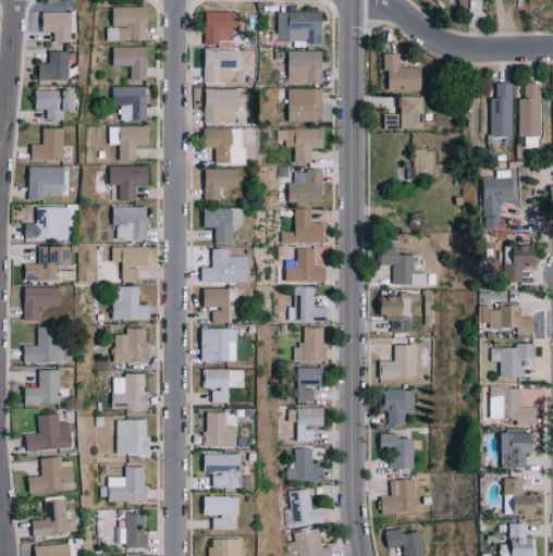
[(147,40),(147,8),(109,8),(109,41),(147,40)]
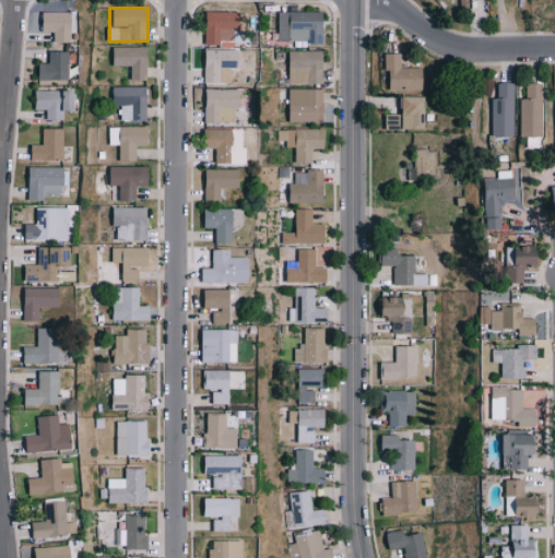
[(207,43),(238,44),(238,12),(207,11),(207,43)]
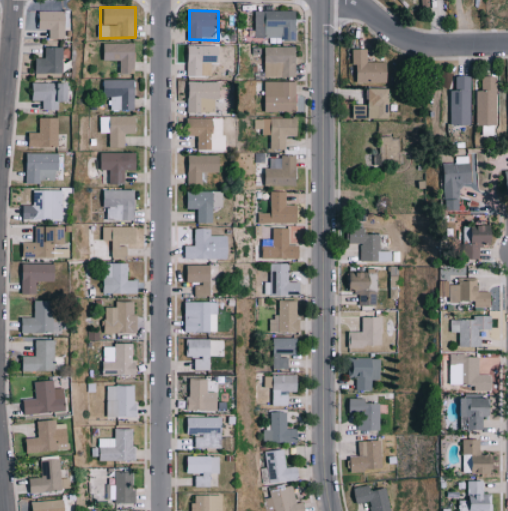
[(49,39),(64,40),(65,27),(68,28),(68,12),(37,11),(37,31),(49,31),(49,39)]
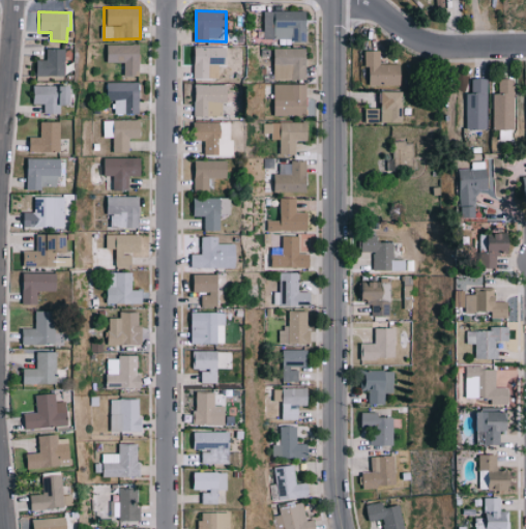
[(265,11),(265,40),(307,40),(308,11),(265,11)]
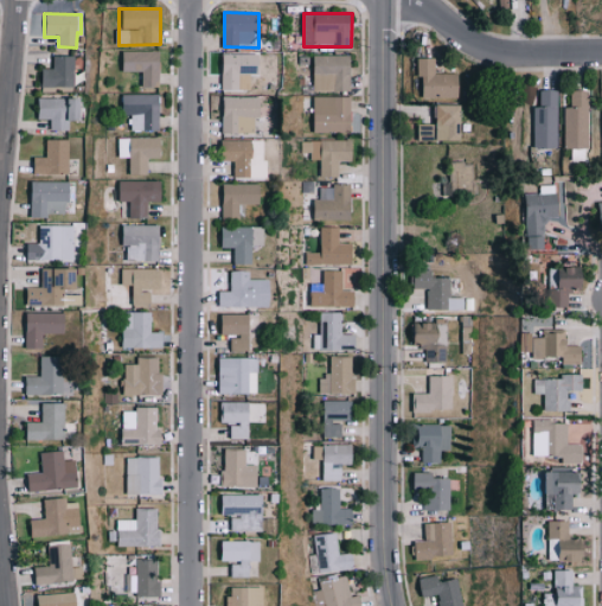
[(159,88),(159,51),(122,51),(122,71),(142,71),(142,88),(159,88)]
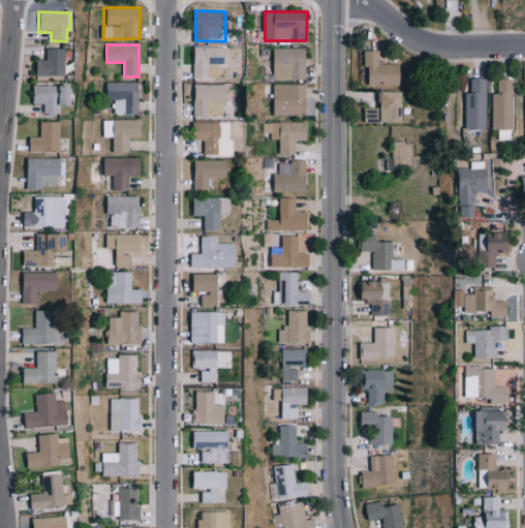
[(224,47),(192,47),(193,79),(209,78),(209,65),(225,65),(224,47)]
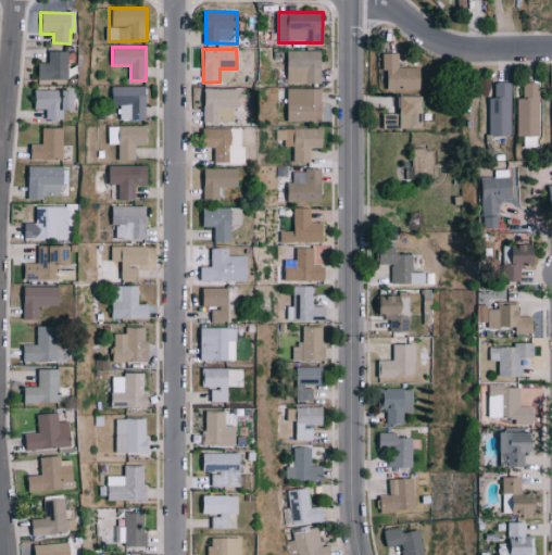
[(288,84),(323,84),(322,50),(288,51),(288,84)]
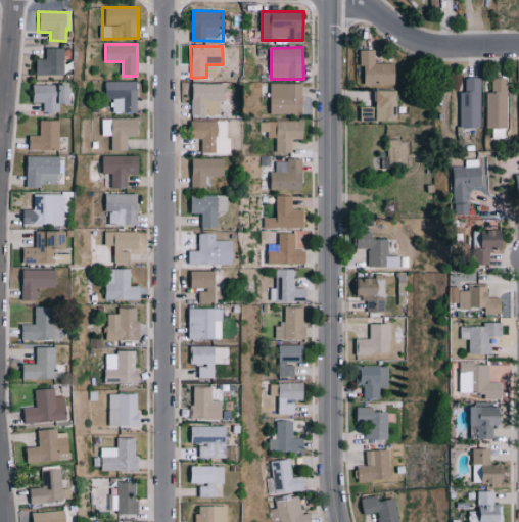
[(36,75),(64,76),(65,49),(47,48),(47,59),(37,59),(36,75)]
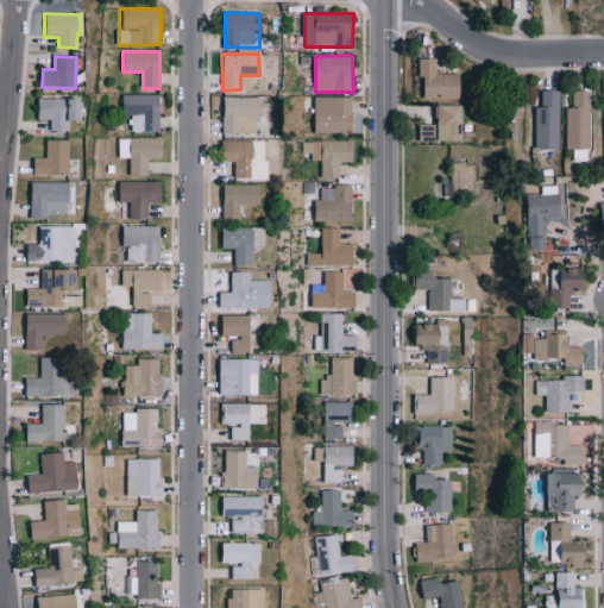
[(438,58),(417,58),(417,80),(422,80),(421,98),(461,99),(463,74),(438,74),(438,58)]
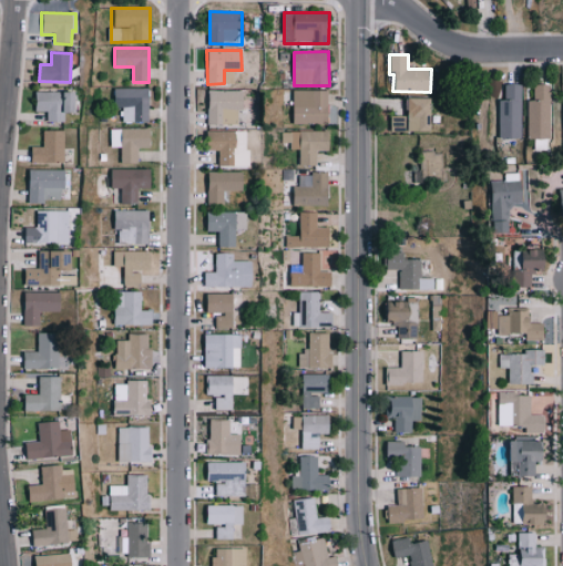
[(524,84),(505,84),(505,100),(500,100),(499,139),(523,139),(524,84)]
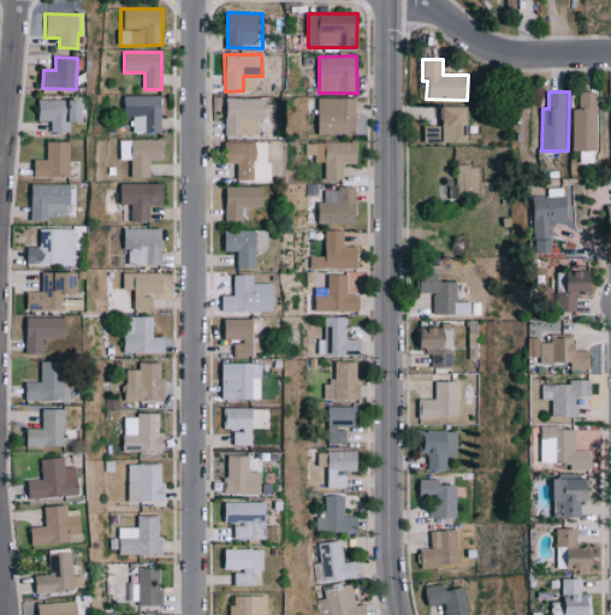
[(601,93),(582,92),(581,110),(574,108),(573,151),(600,152),(601,93)]
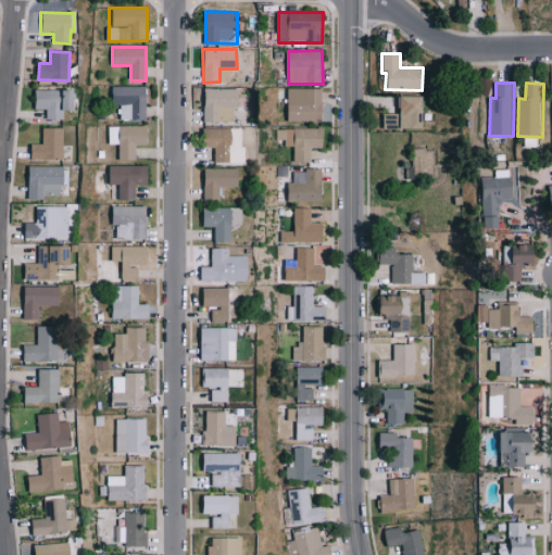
[(147,118),(147,86),(113,87),(113,106),(123,105),(123,120),(147,118)]
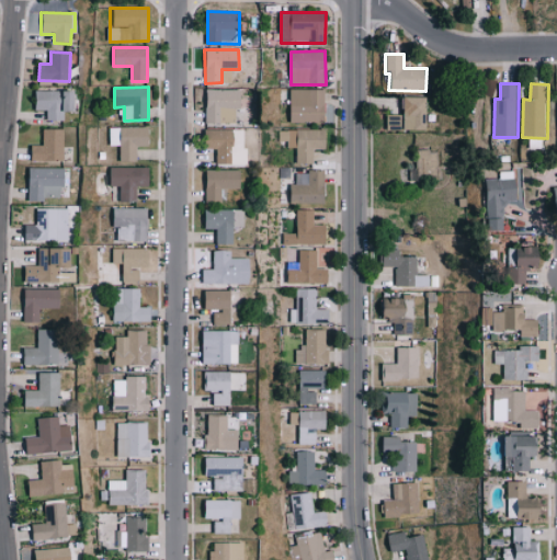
[(327,90),(293,89),(292,123),(326,123),(327,90)]
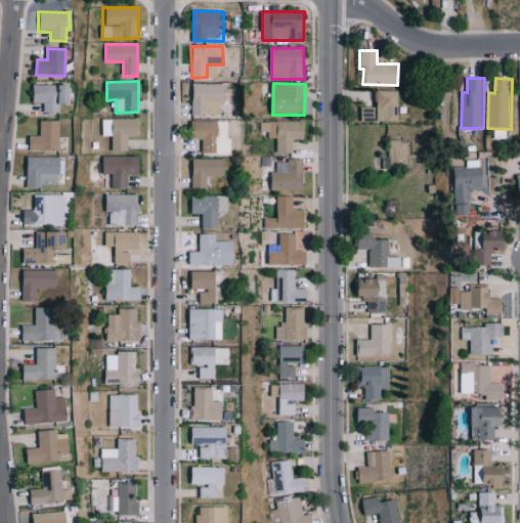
[(32,85),(32,102),(44,102),(44,113),(60,113),(60,103),(66,103),(66,84),(32,85)]
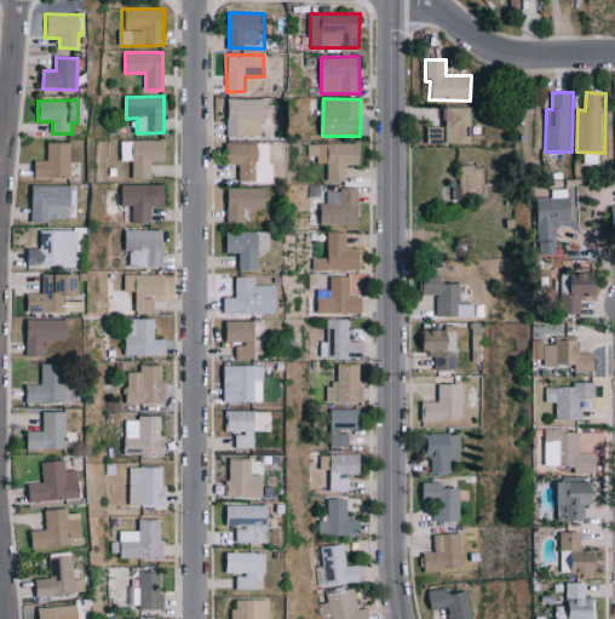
[(264,101),(219,99),(218,118),(226,118),(226,136),(263,137),(264,101)]
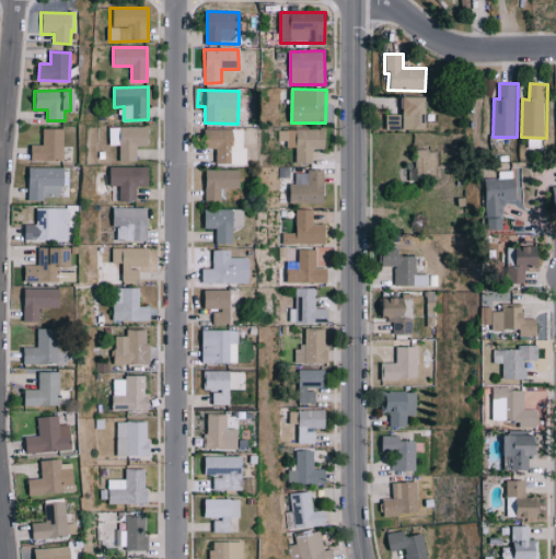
[(427,130),(428,97),(404,96),(404,129),(427,130)]
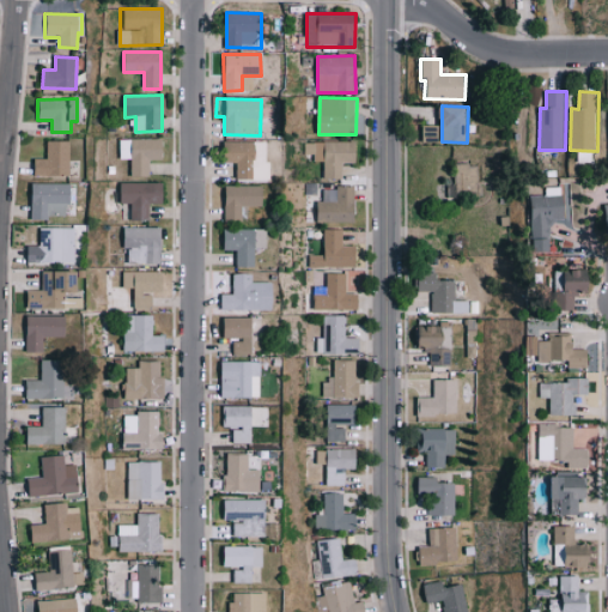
[(163,139),(121,140),(122,159),(133,159),(134,176),(151,176),(150,161),(164,159),(163,139)]
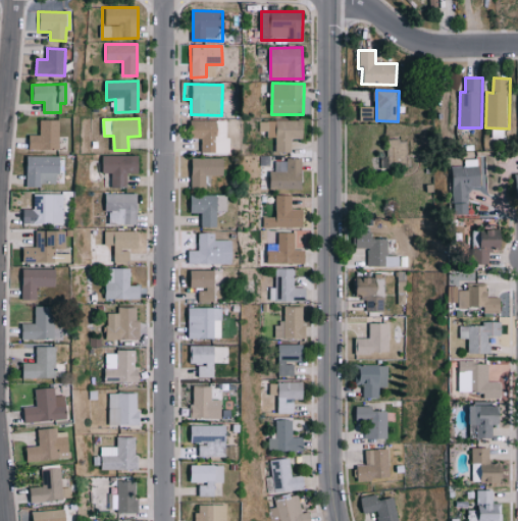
[(60,120),(41,119),(40,136),(29,136),(29,150),(59,150),(60,120)]
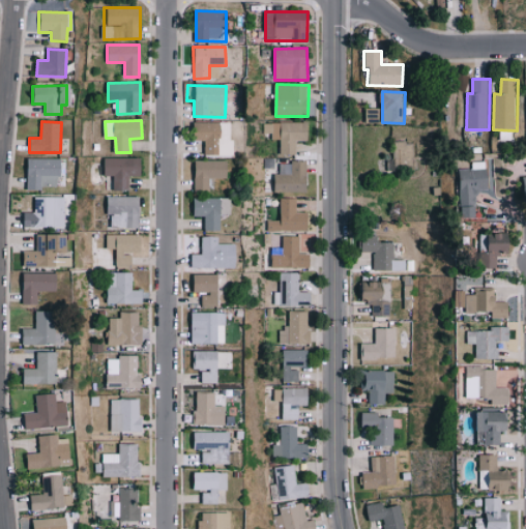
[(192,140),(205,141),(204,154),(231,156),(233,124),(193,121),(192,140)]
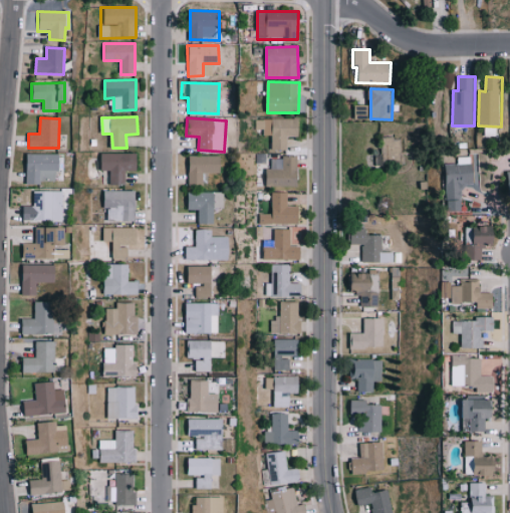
[(272,134),(273,151),(288,151),(288,137),(299,137),(298,118),(259,119),(259,134),(272,134)]
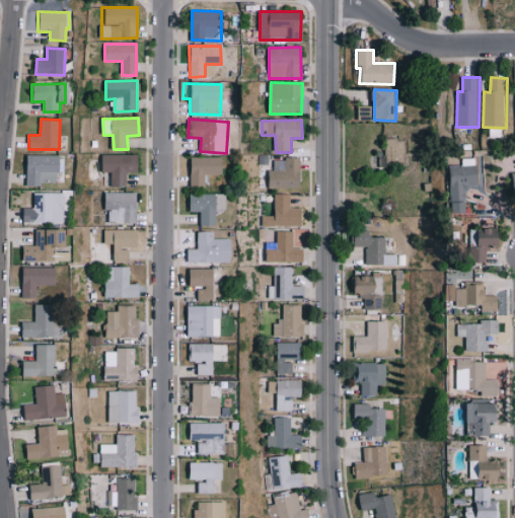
[(127,186),(127,172),(137,172),(137,154),(100,155),(101,172),(105,172),(105,187),(127,186)]
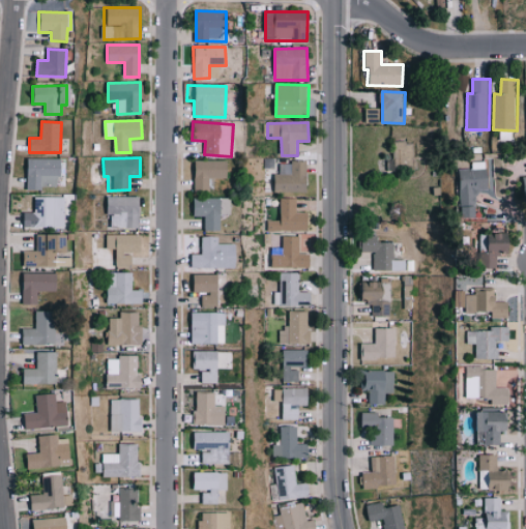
[(60,159),(28,158),(27,188),(60,188),(60,159)]
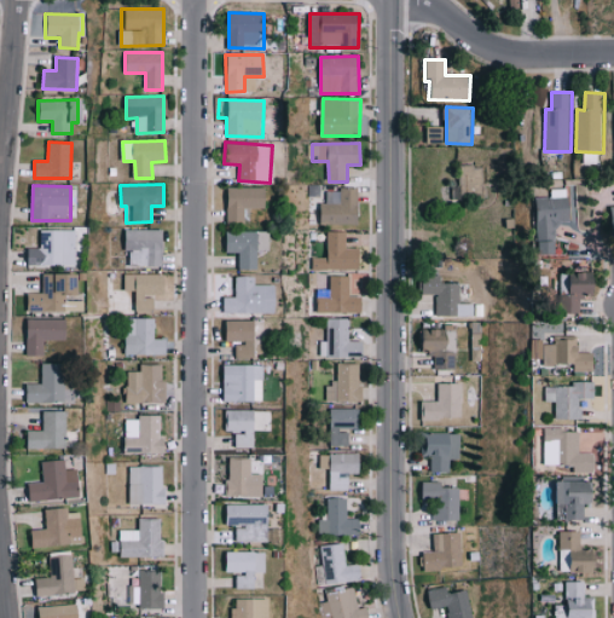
[(226,224),(244,224),(244,208),(264,208),(265,188),(227,188),(226,224)]
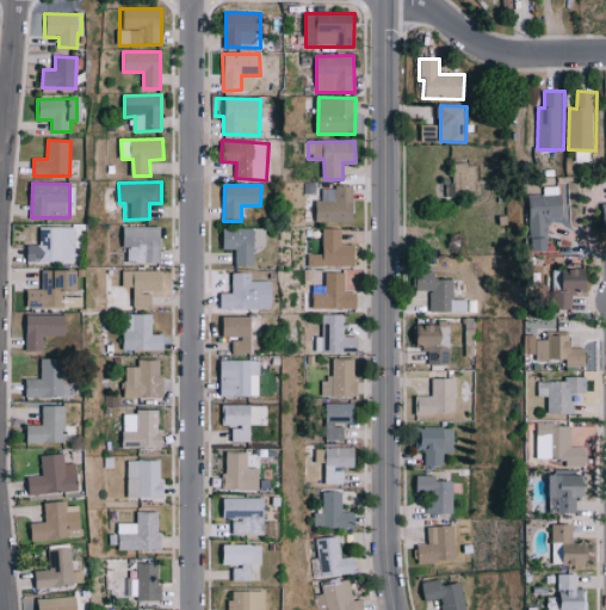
[(353,186),(325,188),(325,201),(316,201),(316,222),(354,221),(353,186)]
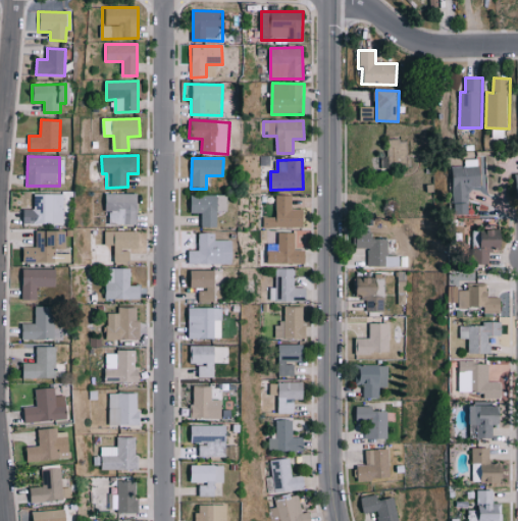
[(470,214),(470,188),(481,188),(481,160),(467,160),(467,167),(454,166),(453,214),(470,214)]
